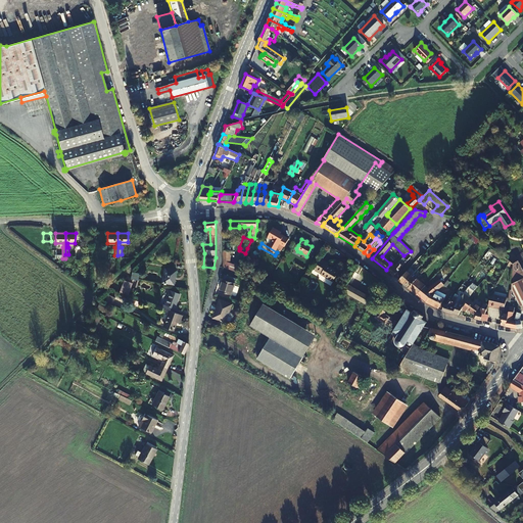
[(386,270),(393,276),(407,260),(403,257),(398,263),(398,262),(395,266),(391,263),(390,264),(386,270)]
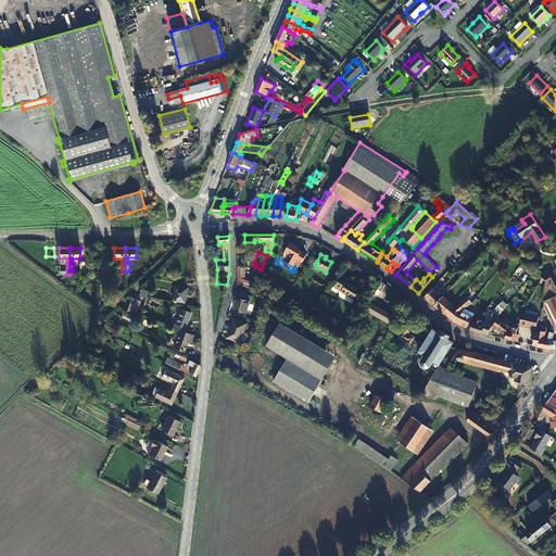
[(342,290),(341,291),(354,299),(359,289),(348,281),(350,279),(342,275),(336,286),(342,290)]
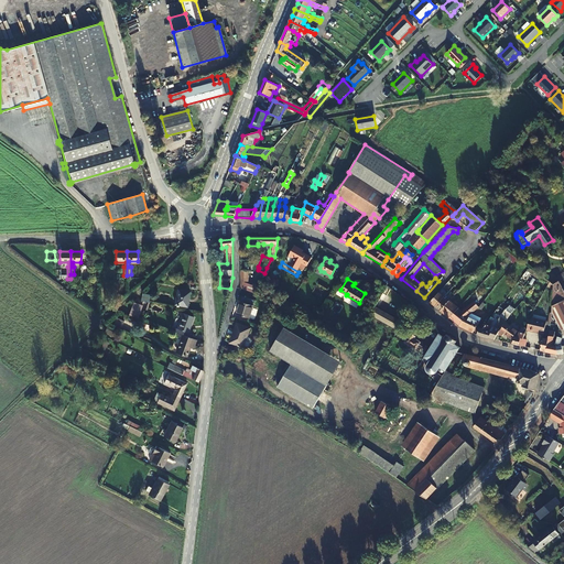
[(449,292),(435,306),(441,311),(462,286),(466,283),(464,281),(461,284),(457,282),(456,284),(458,286),(453,293),(449,291),(449,292)]
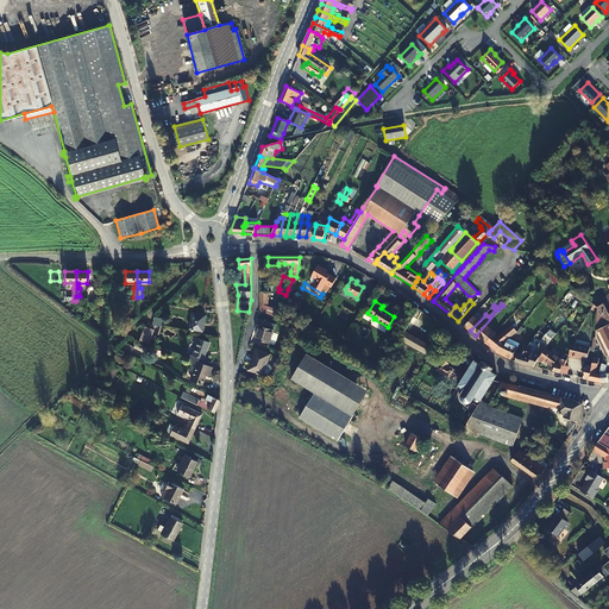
[(608,362),(607,365),(606,370),(607,375),(608,374),(608,314),(604,305),(603,303),(597,307),(597,308),(596,339),(602,351),(604,355),(608,362)]
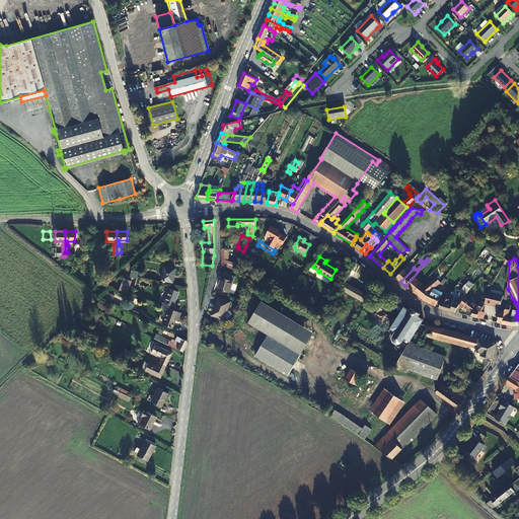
[(410,289),(420,278),(418,276),(426,266),(425,264),(405,286),(410,289)]
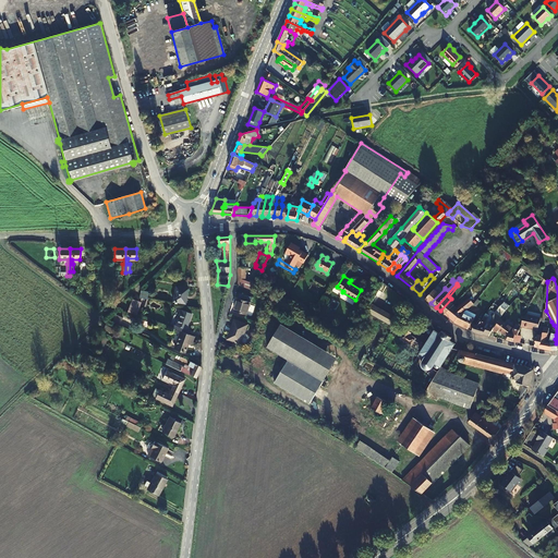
[(425,299),(431,303),(445,289),(443,288),(441,289),(438,286),(425,299)]
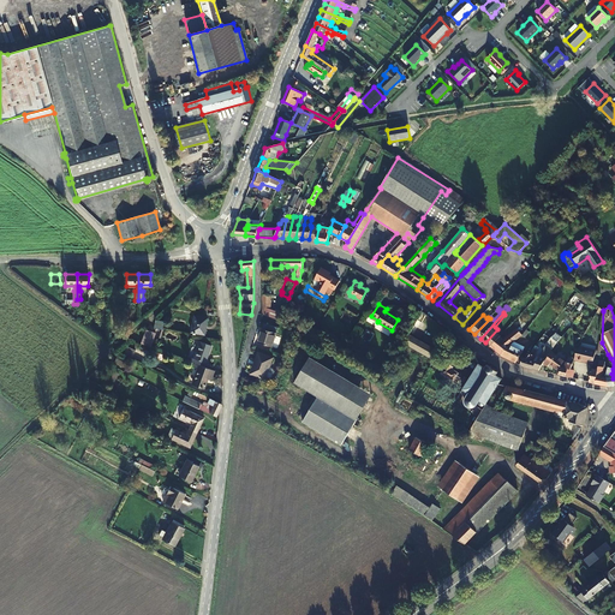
[(193,316),(191,333),(204,334),(207,318),(193,316)]
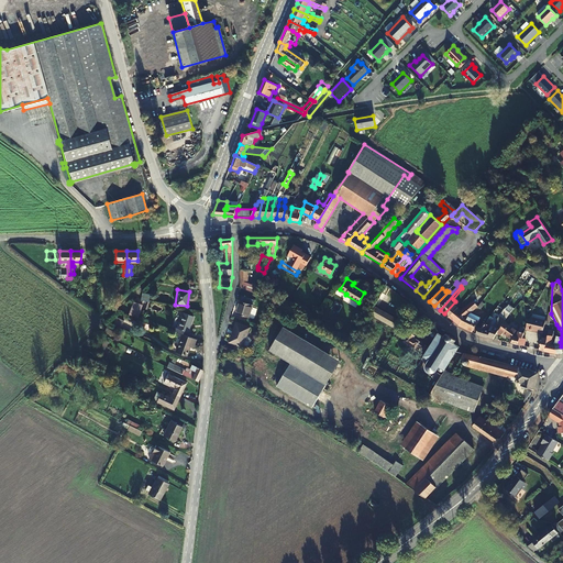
[(457,308),(461,305),(457,302),(467,293),(465,290),(455,301),(444,313),(449,318),(457,308)]
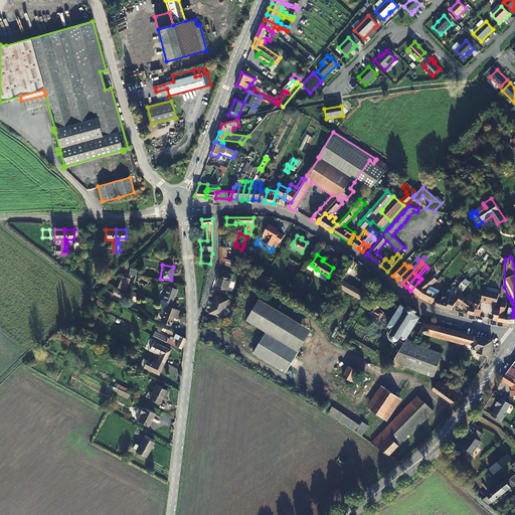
[(340,285),(339,288),(361,301),(365,294),(359,290),(351,286),(358,273),(353,270),(353,269),(350,267),(340,285)]
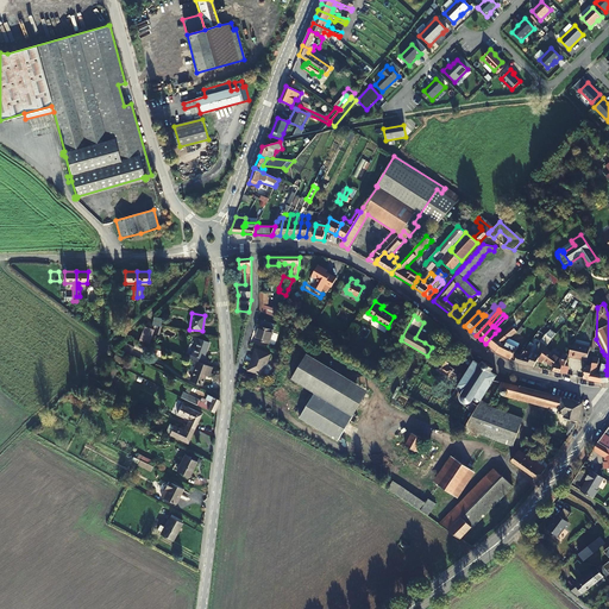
[(275,325),(262,320),(256,340),(270,344),(275,325)]
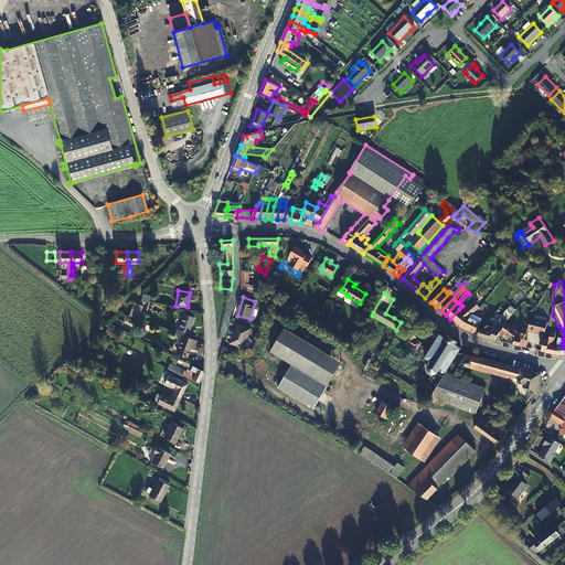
[(132,301),(129,316),(139,317),(141,304),(132,301)]
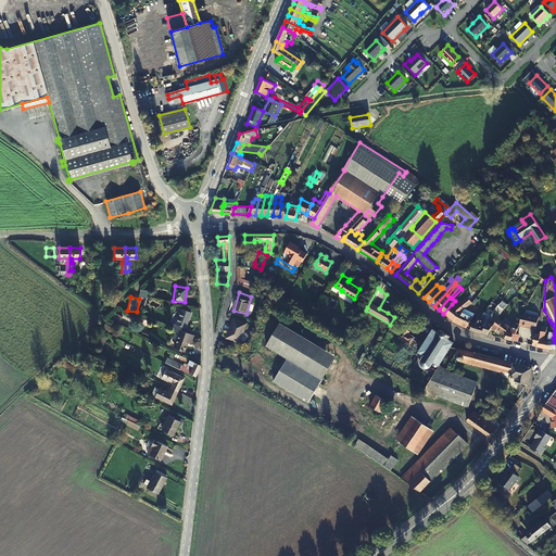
[(443,314),(453,321),(456,315),(462,312),(471,303),(467,298),(455,307),(452,304),(443,314)]
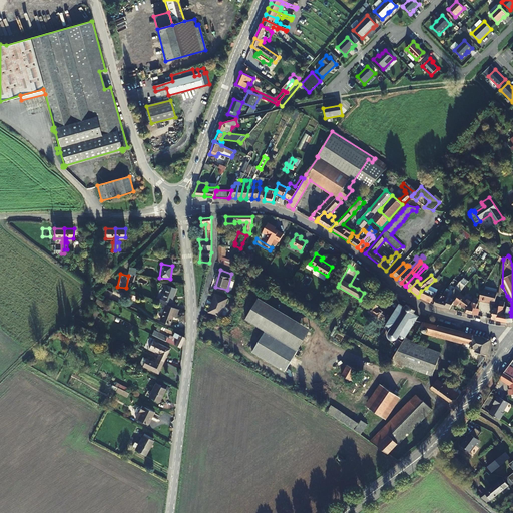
[(166,304),(169,305),(175,289),(166,285),(160,299),(158,298),(157,301),(166,304)]
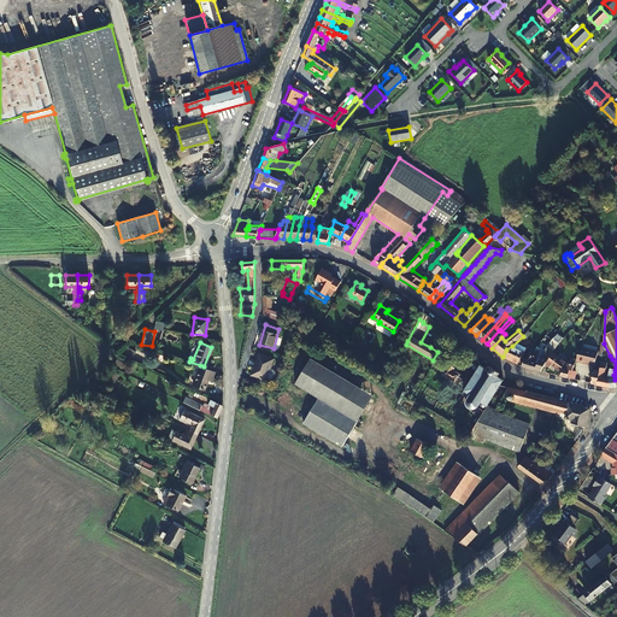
[(128,346),(123,353),(131,358),(135,350),(128,346)]
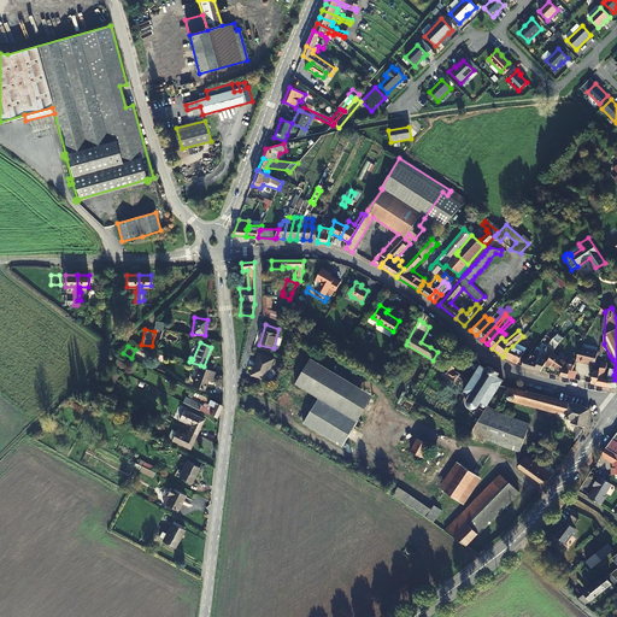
[(522,365),(526,359),(526,358),(522,357),(526,352),(512,346),(506,350),(503,357),(522,365)]
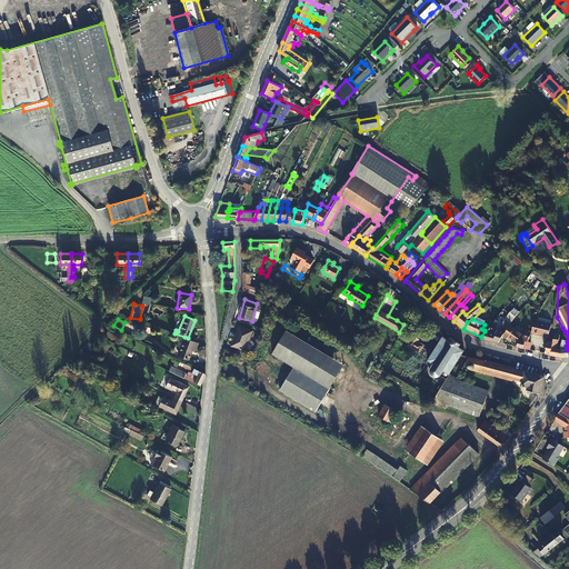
[(487,332),(485,331),(481,337),(492,340),(493,340),(496,336),(493,335),(496,329),(493,328),(497,322),(496,320),(491,327),(490,327),(487,332)]
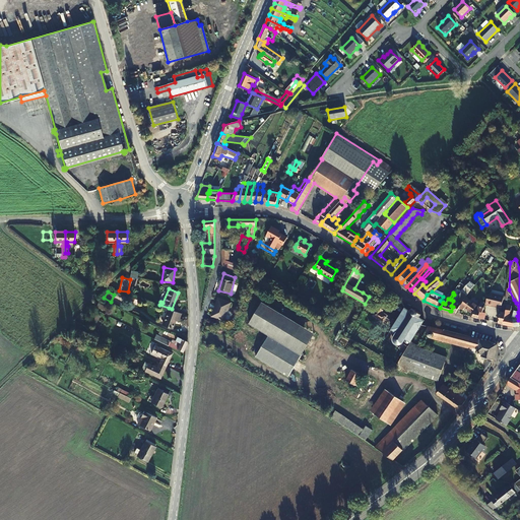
[(504,296),(490,293),(485,304),(501,307),(503,300),(504,297),(504,296)]
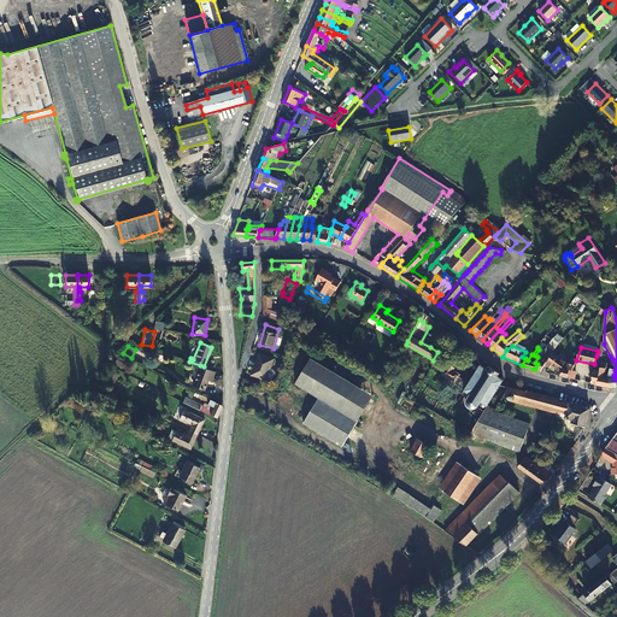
[(547,360),(545,364),(550,368),(552,365),(560,371),(562,368),(566,362),(554,351),(548,358),(547,360)]
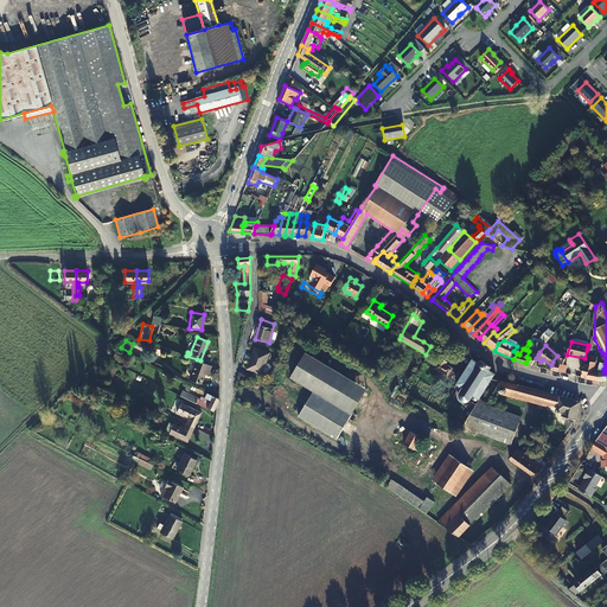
[(270,352),(256,347),(249,369),(263,374),(270,352)]
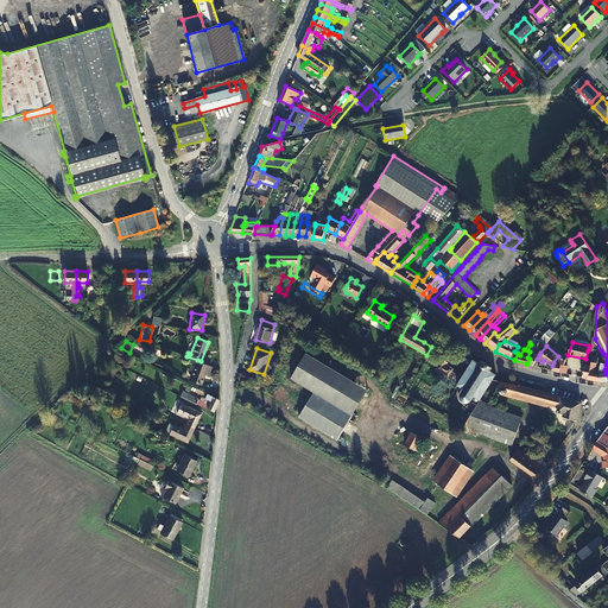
[(115,352),(112,359),(120,363),(124,355),(115,352)]
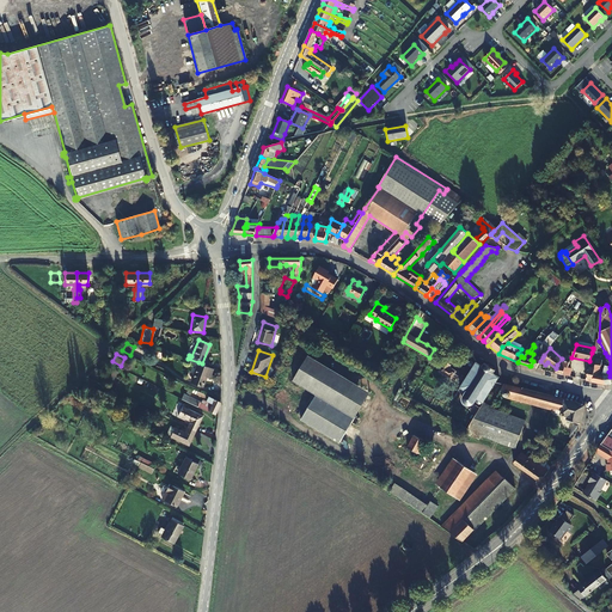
[(325,378),(331,368),(308,355),(303,365),(325,378)]
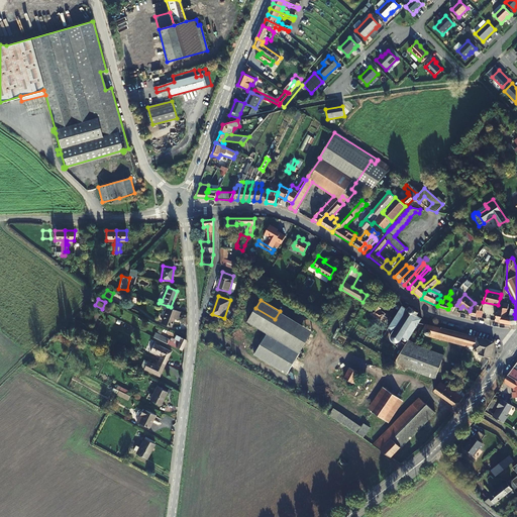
[(453,300),(450,305),(448,309),(447,309),(453,311),(453,310),(456,305),(458,302),(453,300)]
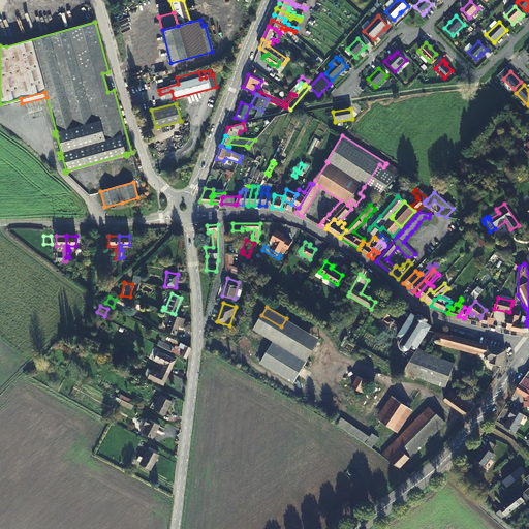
[(493,308),(492,308),(491,310),(488,310),(485,316),(481,315),(480,318),(480,321),(480,322),(487,323),(487,322),(488,317),(491,318),(494,311),(493,311),(494,309),(493,308)]
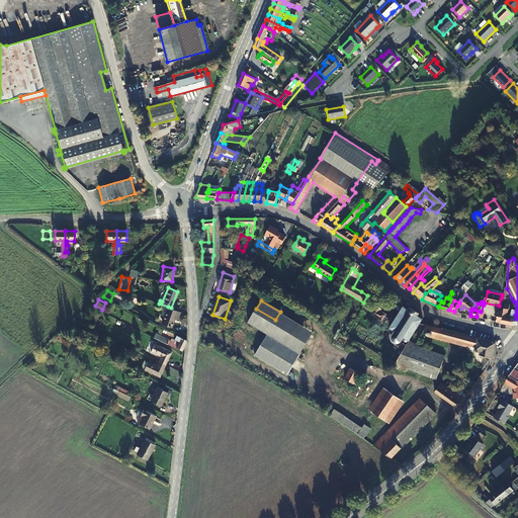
[(512,324),(511,318),(507,317),(509,305),(504,304),(503,311),(501,322),(501,323),(512,325),(512,324)]
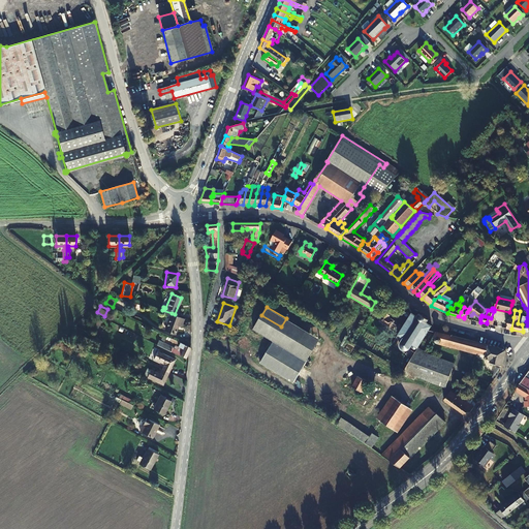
[(422,315),(418,314),(416,316),(411,313),(410,315),(409,314),(409,312),(408,312),(406,312),(405,314),(405,316),(407,317),(409,316),(403,327),(390,317),(391,314),(385,311),(379,320),(399,334),(393,343),(398,347),(400,343),(400,344),(400,345),(400,347),(400,348),(401,350),(402,351),(404,351),(405,352),(406,352),(407,351),(408,351),(409,350),(410,348),(415,352),(416,350),(416,349),(412,346),(412,345),(417,348),(418,347),(429,331),(431,327),(432,325),(427,322),(428,320),(422,315)]
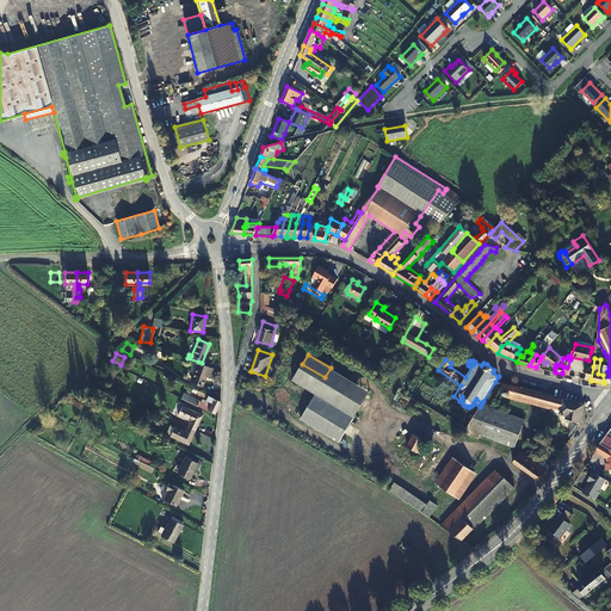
[(198,362),(190,381),(202,386),(205,375),(209,376),(213,366),(202,363),(198,362)]
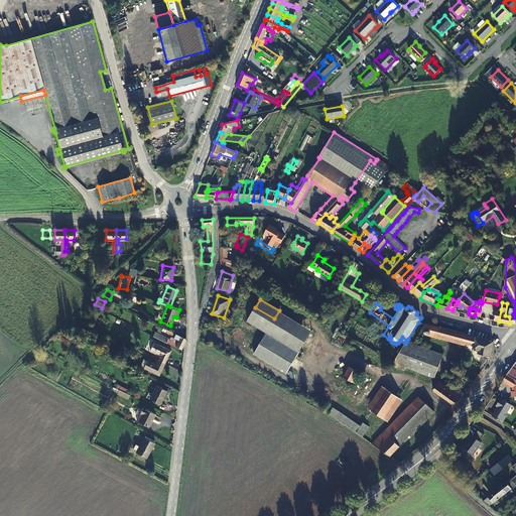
[(315,333),(279,310),(274,318),(255,307),(247,320),(302,354),(315,333)]
